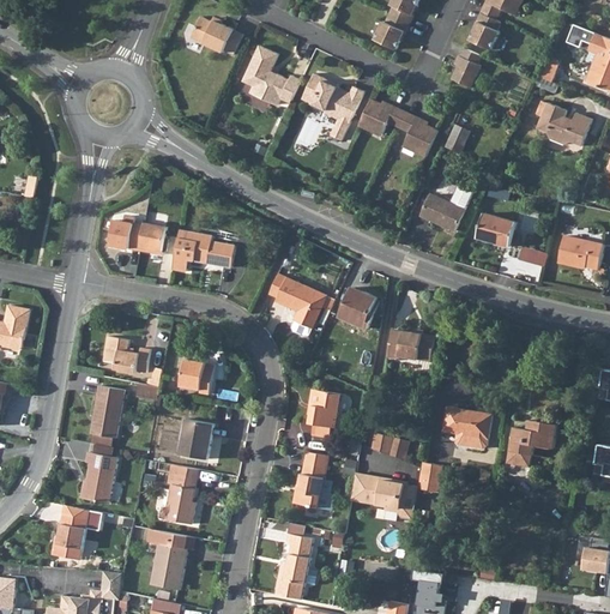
[(373,40),(394,49),(402,31),(403,32),(411,14),(410,14),(416,0),(391,0),(388,5),(391,6),(384,23),(381,22),(373,40)]
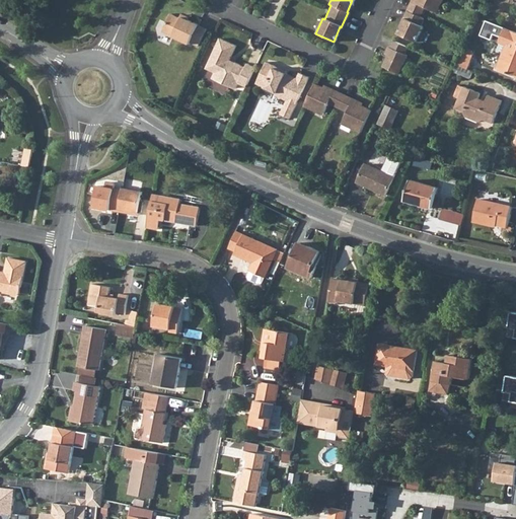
[(399,26),(395,33),(414,42),(421,26),(419,25),(423,18),(418,16),(423,7),(432,12),(437,2),(439,3),(440,0),(410,0),(406,11),(401,18),(402,18),(399,26)]
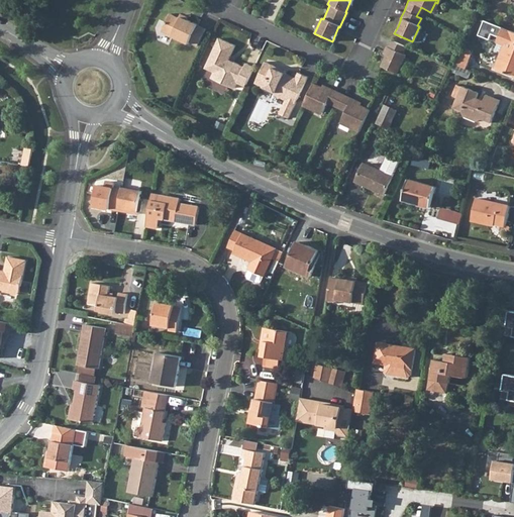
[(187,42),(195,46),(203,29),(195,25),(179,17),(178,19),(167,14),(159,31),(186,44),(187,42)]
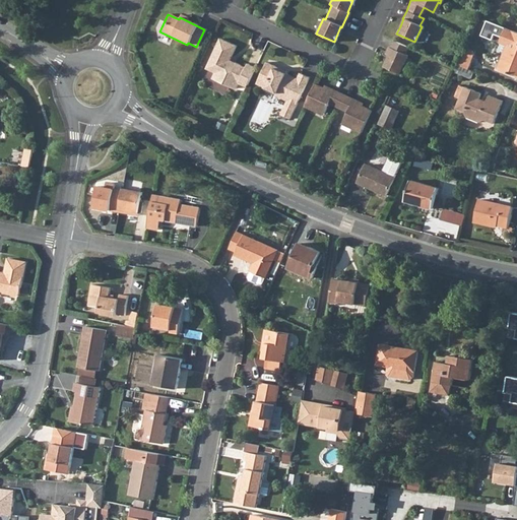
[(516,34),(503,27),(499,37),(506,40),(504,46),(494,68),(511,75),(511,74),(516,76),(516,34)]
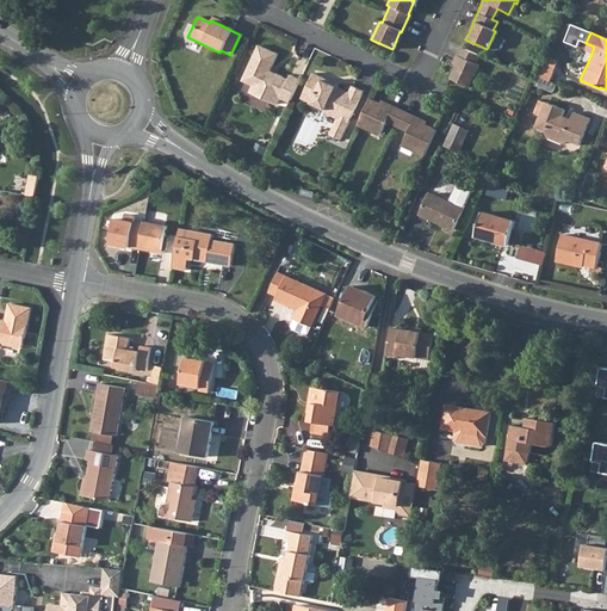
[(583,50),(592,54),(594,47),(586,43),(583,50)]
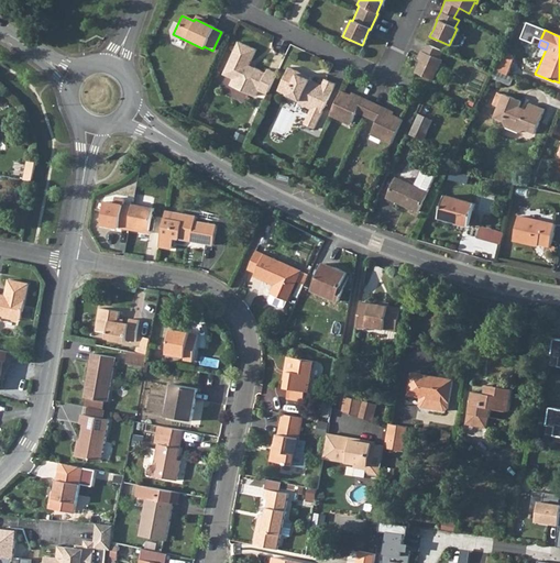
[(264,95),(274,73),(265,68),(264,73),(252,67),(250,68),(245,66),(253,50),(237,41),(221,74),(230,78),(228,84),(253,96),(255,90),(264,95)]
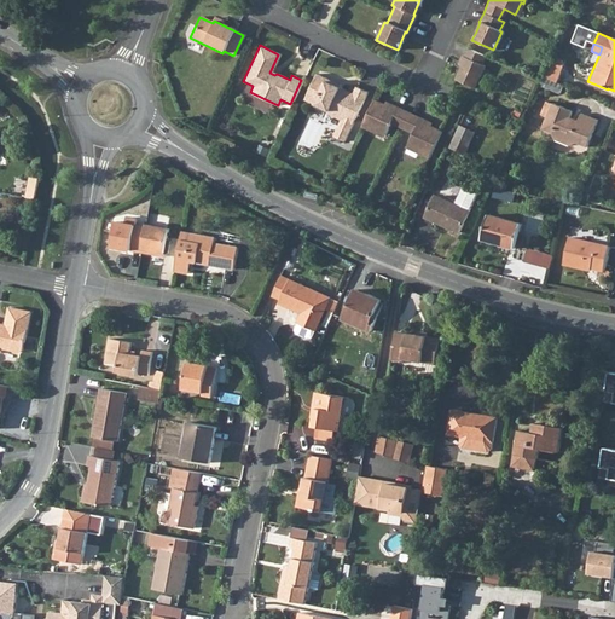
[(458,69),(453,79),(473,88),(482,65),(480,64),(485,57),(466,48),(463,56),(460,56),(457,64),(462,67),(459,70),(458,69)]
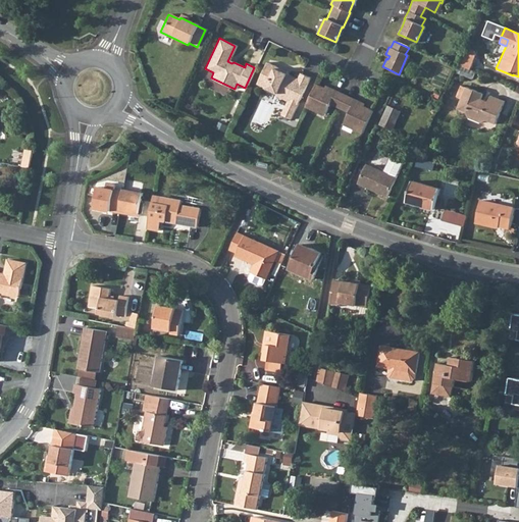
[(472,57),(463,53),(461,58),(471,62),(472,57)]
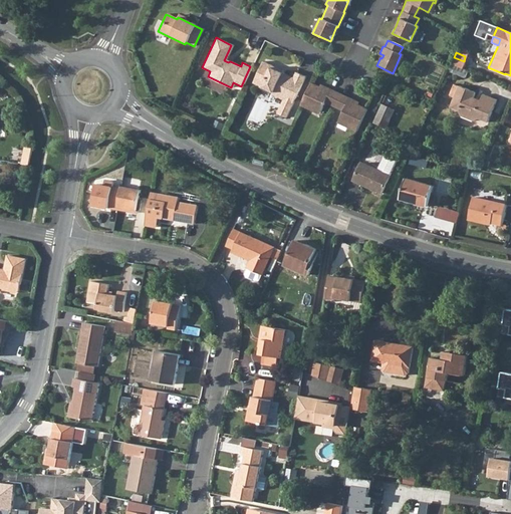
[(454,57),(450,64),(461,68),(464,61),(454,57)]
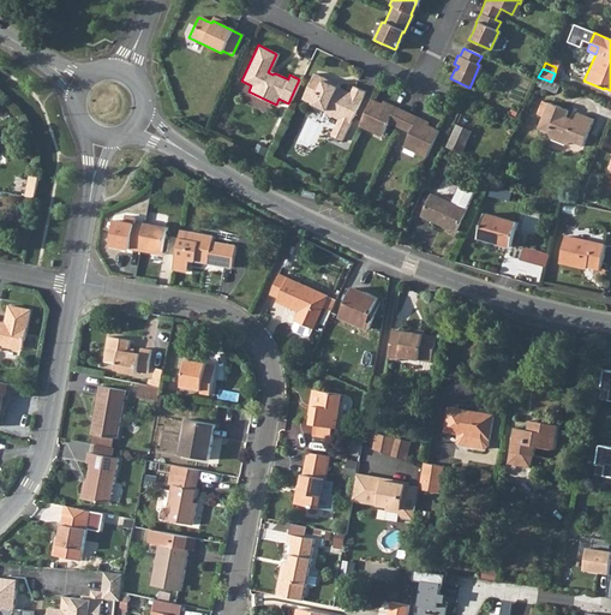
[(323,78),(312,73),(300,99),(311,103),(324,109),(323,113),(336,119),(335,121),(347,126),(364,91),(352,85),(349,93),(336,87),(322,81),(323,78)]
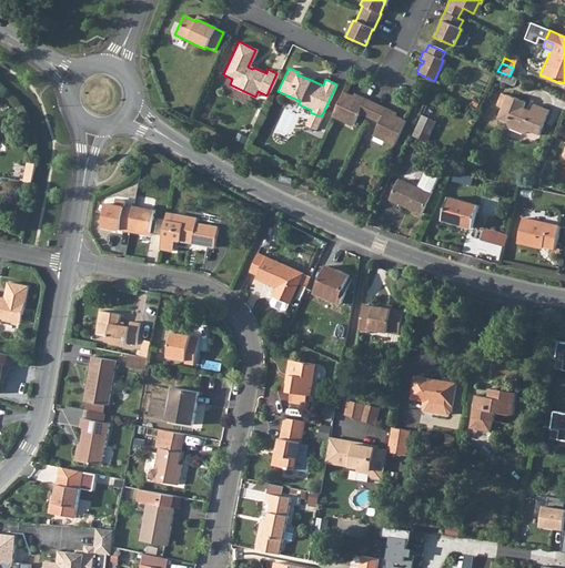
[(510,75),(497,71),(494,79),(512,87),(515,78),(510,75)]
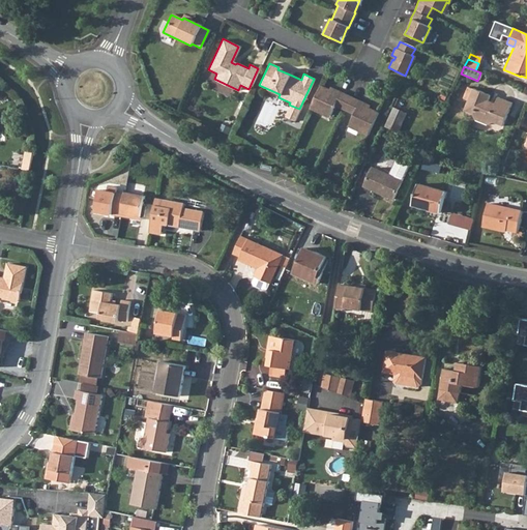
[(330,91),(319,85),(308,108),(318,113),(319,110),(328,115),(333,105),(352,114),(348,123),(357,128),(356,130),(366,135),(377,112),(364,107),(366,105),(331,88),(330,91)]
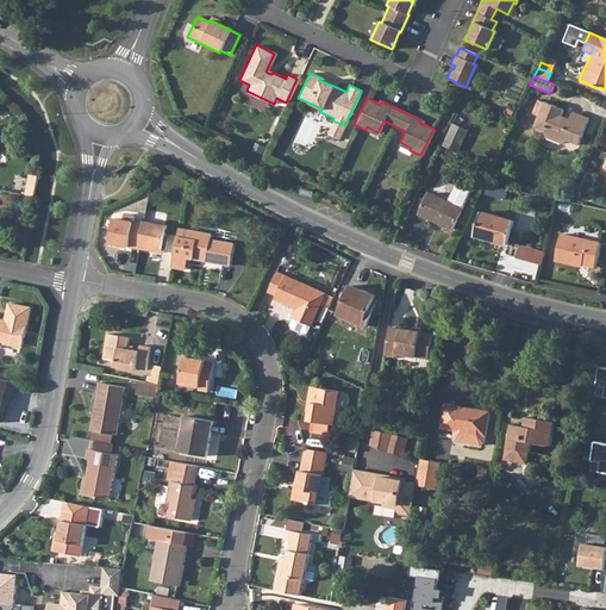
[(562,110),(541,101),(539,106),(533,104),(529,113),(536,116),(531,126),(542,131),(544,137),(558,143),(564,141),(575,145),(586,118),(570,111),(567,119),(563,120),(557,119),(558,116),(562,110)]
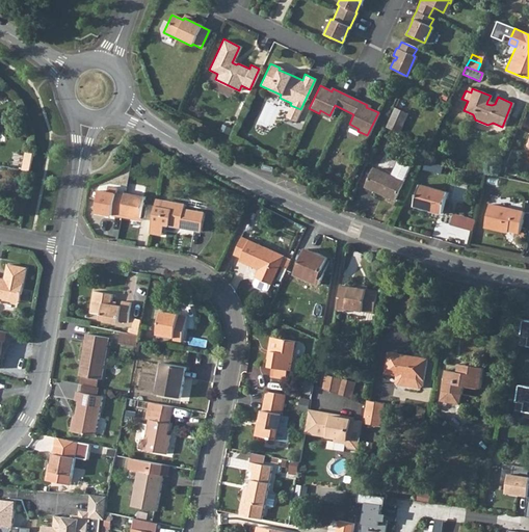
[(300,109),(290,105),(285,116),(294,122),(300,109)]
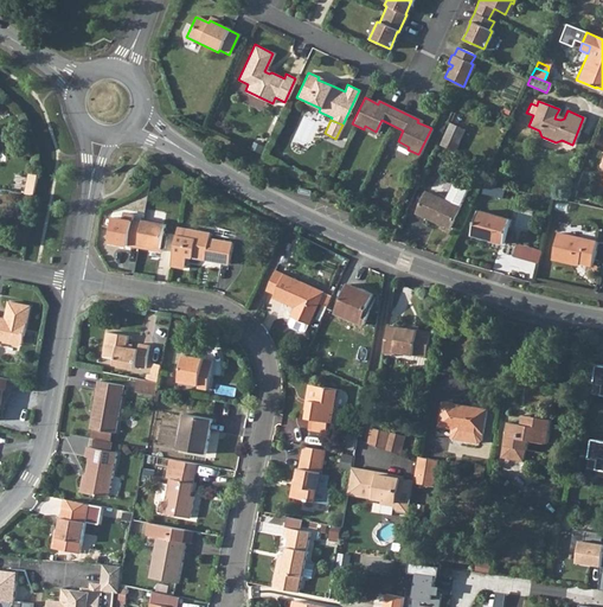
[(462,129),(448,123),(438,145),(453,151),(462,129)]
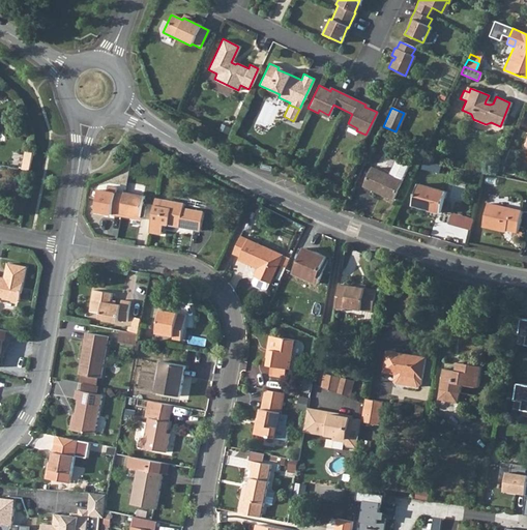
[(30,157),(23,156),(20,169),(27,171),(30,157)]
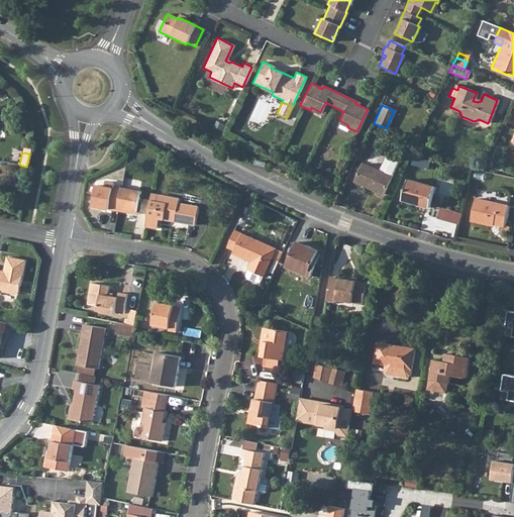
[(353,181),(383,194),(398,161),(386,156),(379,171),(362,164),(353,181)]
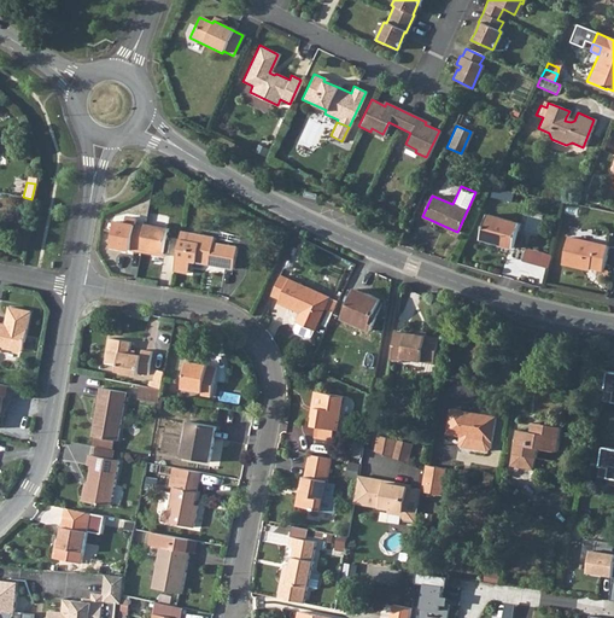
[(555,217),(557,205),(547,203),(543,215),(555,217)]
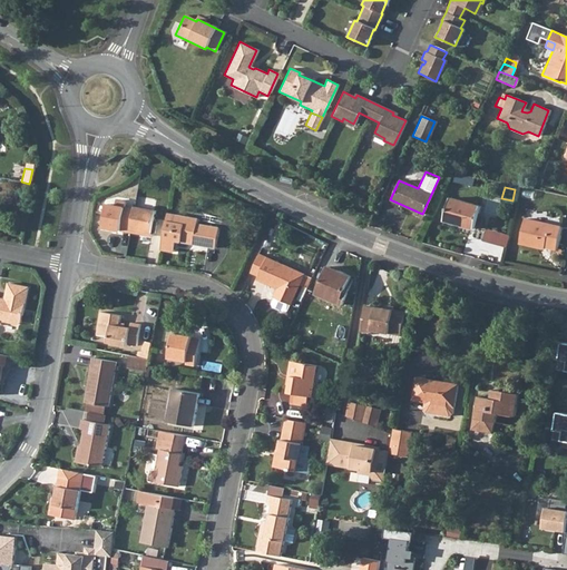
[(472,228),(479,206),(448,197),(441,220),(472,228)]
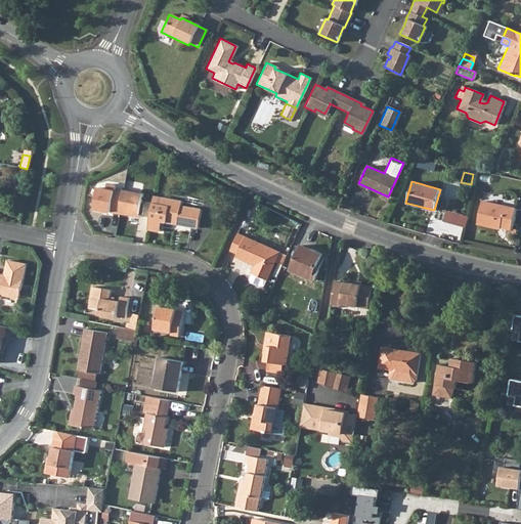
[(137,213),(140,193),(122,189),(122,191),(113,189),(109,212),(119,213),(119,210),(137,213)]
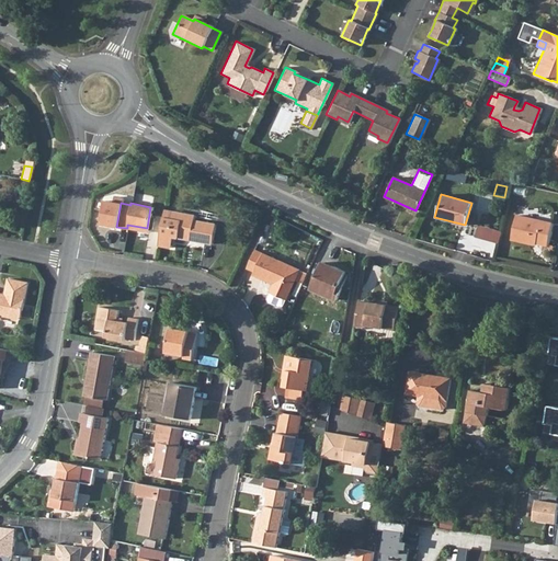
[(193,215),(162,209),(157,244),(169,248),(171,237),(209,243),(214,224),(192,220),(193,215)]
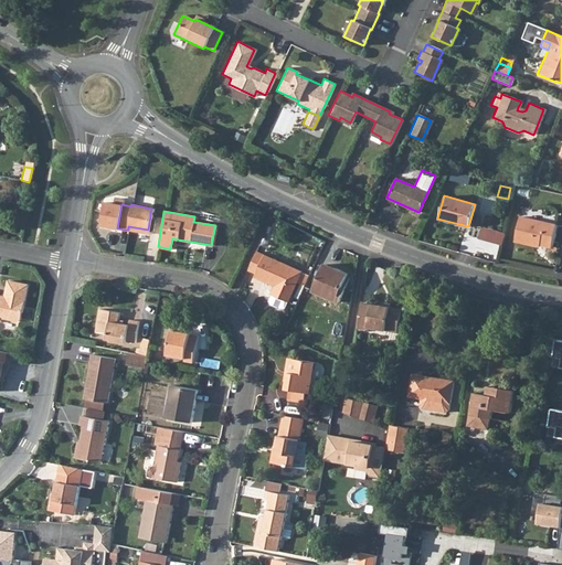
[(550,247),(554,225),(518,216),(512,241),(534,246),(536,244),(539,244),(550,247)]
